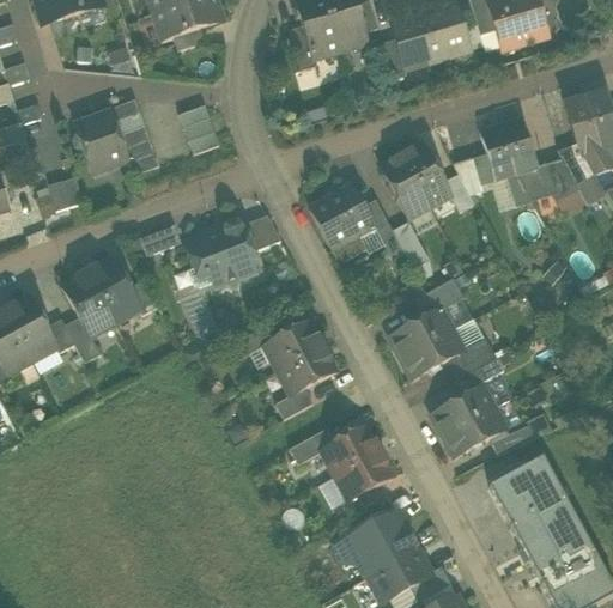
[(35,0),(42,23),(79,12),(84,11),(82,4),(93,0),(97,0),(99,6),(102,5),(101,0),(35,0)]
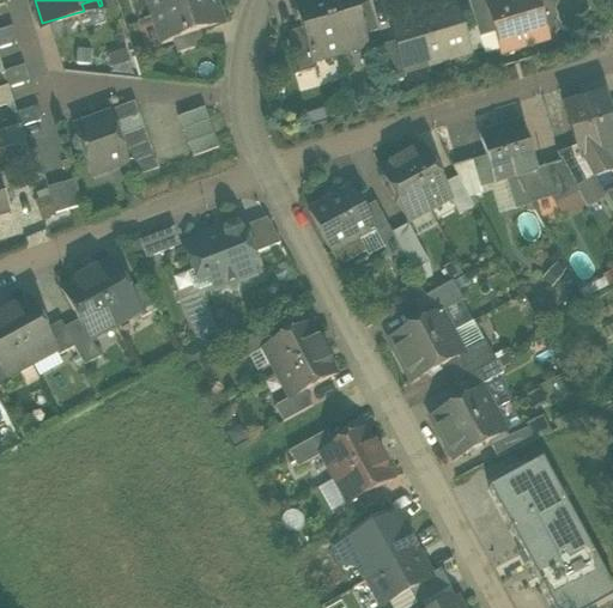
[(82,4),(84,11),(99,6),(97,0),(93,0),(82,4)]
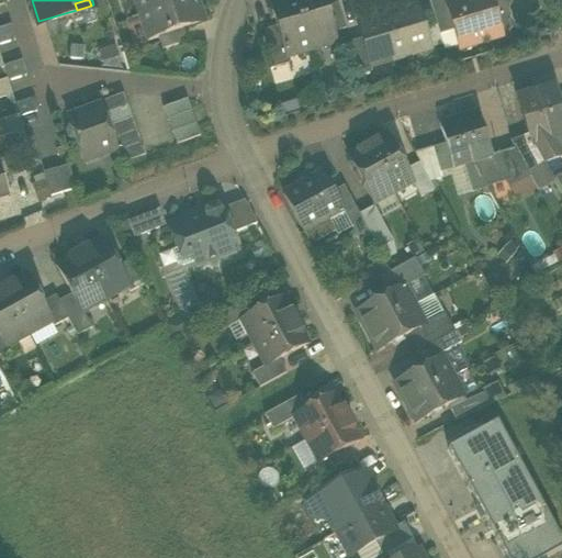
[(136,0),(141,11),(179,0),(136,0)]
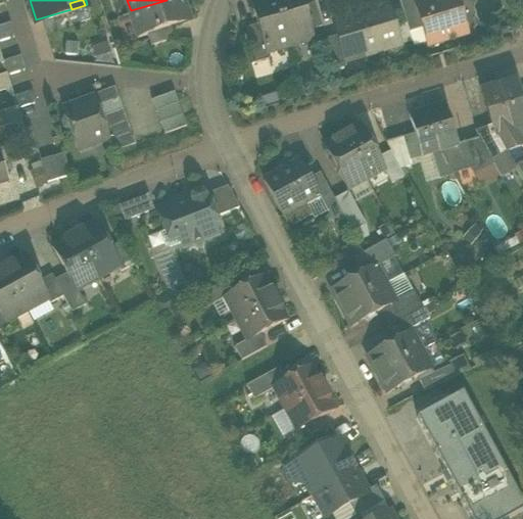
[(177,8),(175,0),(167,0),(131,10),(138,34),(147,31),(171,24),(190,17),(186,5),(177,8)]
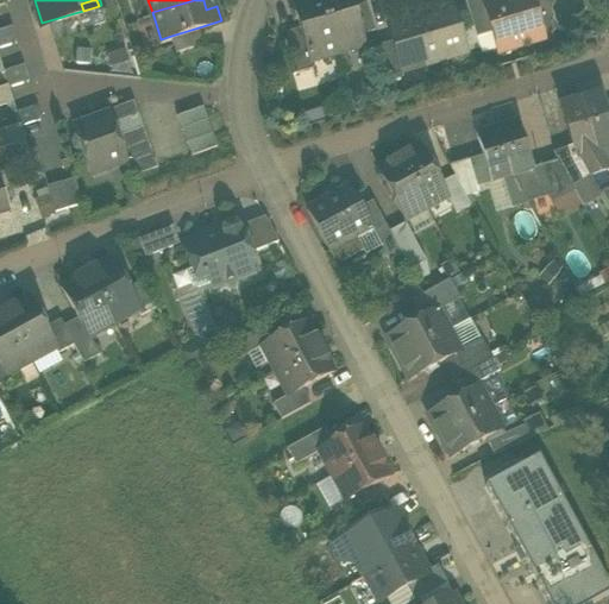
[(217,6),(214,0),(203,0),(206,10),(217,6)]
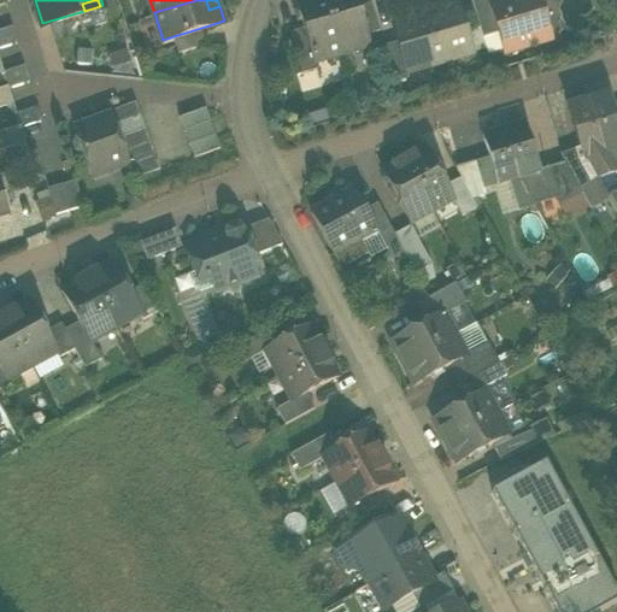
[(315,59),(341,52),(327,1),(313,5),(311,0),(297,0),(304,25),(313,59),(315,59)]
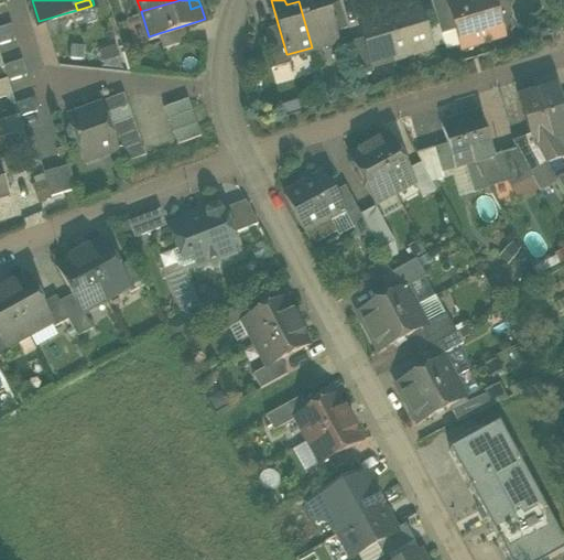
[(302,0),(299,1),(312,47),(337,40),(335,29),(327,3),(326,0),(302,0)]
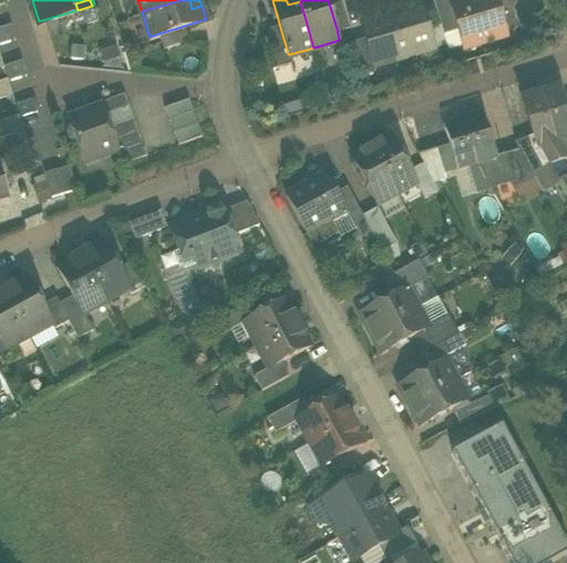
[(329,3),(337,29),(349,26),(341,0),(329,3)]
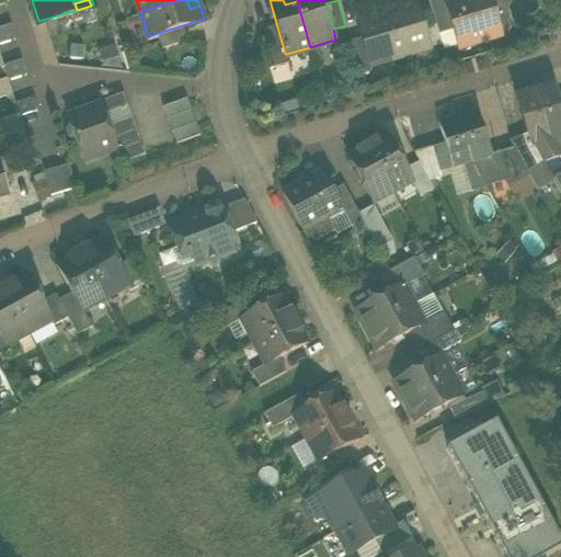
[(428,0),(438,31),(453,26),(446,3),(445,0),(428,0)]
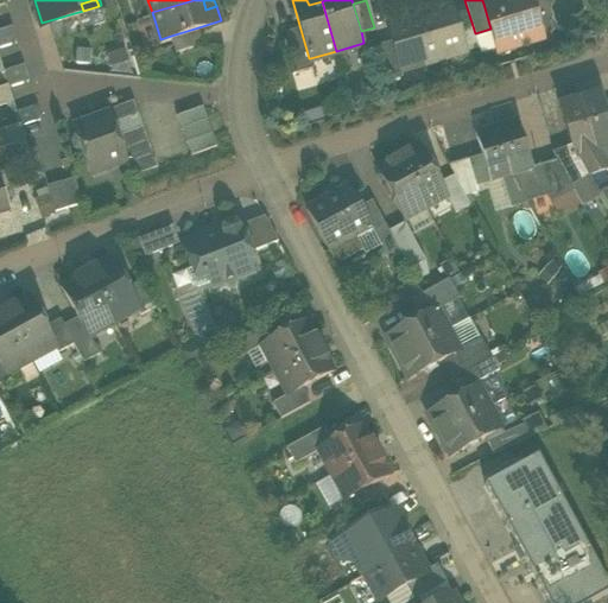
[(496,45),(498,49),(543,35),(531,0),(495,0),(483,4),(491,29),(496,45)]
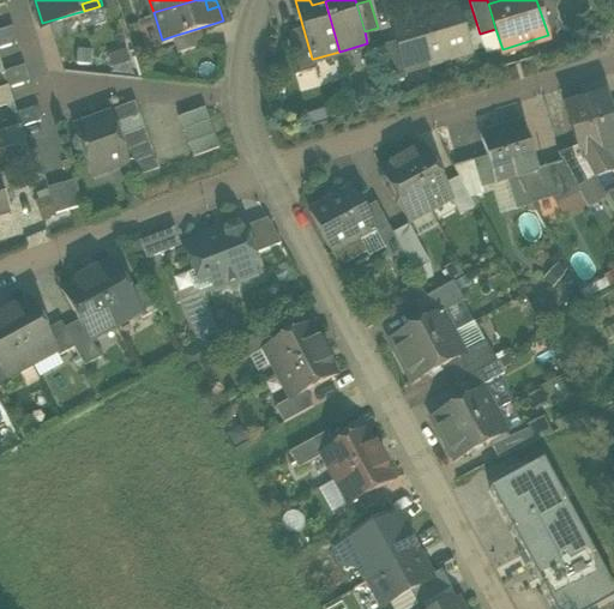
[(416,54),(420,65),(469,50),(455,2),(391,23),(396,38),(402,59),(416,54)]
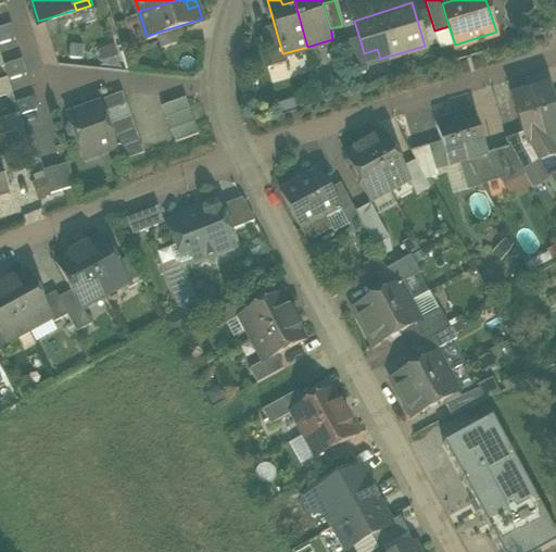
[(76,10),(72,11),(75,23),(96,16),(92,4),(90,5),(76,10)]
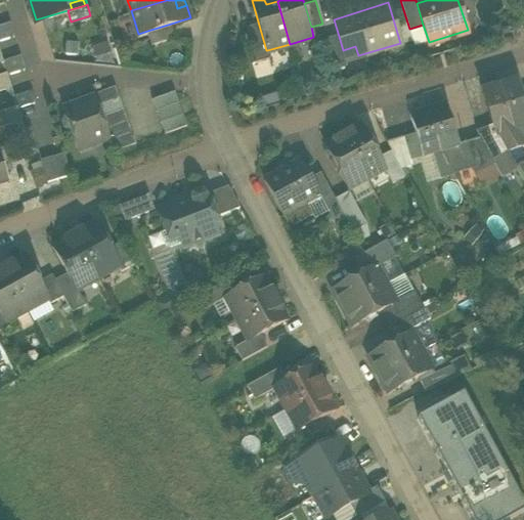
[(0,22),(0,37),(14,33),(10,19),(0,22)]
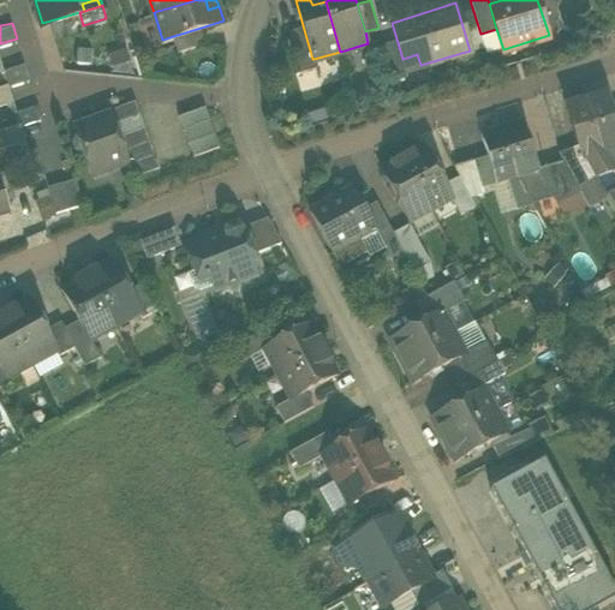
[(288,29),(300,70),(316,66),(314,59),(312,59),(303,25),(288,29)]
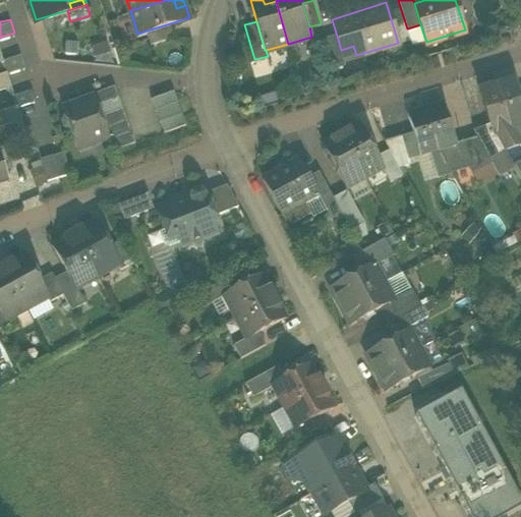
[(147,31),(151,43),(174,36),(170,23),(147,31)]
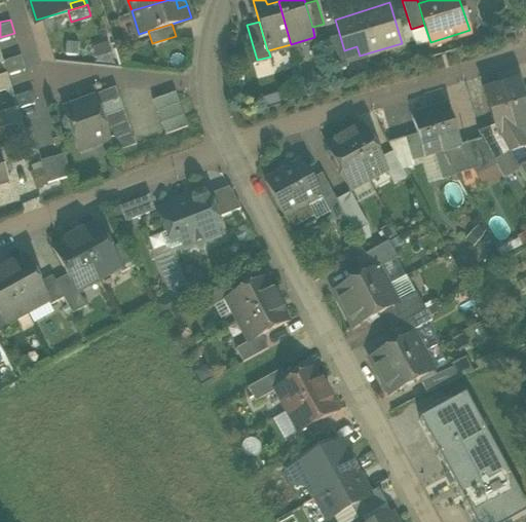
[(429,39),(424,25),(411,29),(415,43),(429,39)]
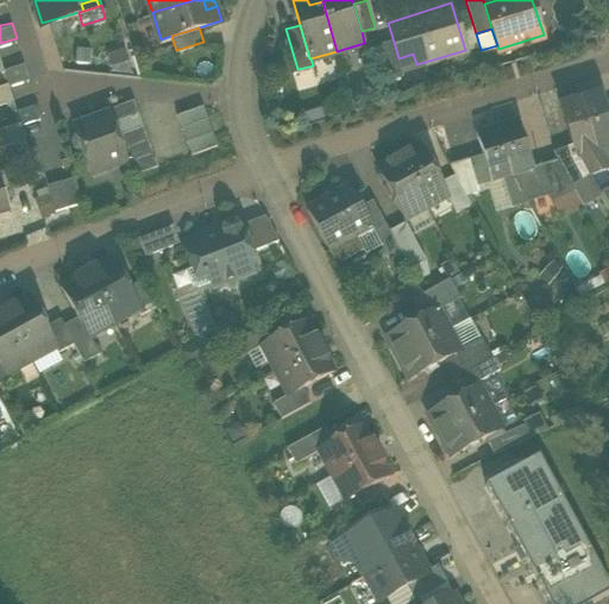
[(380,42),(389,73),(402,69),(399,58),(393,38),(380,42)]
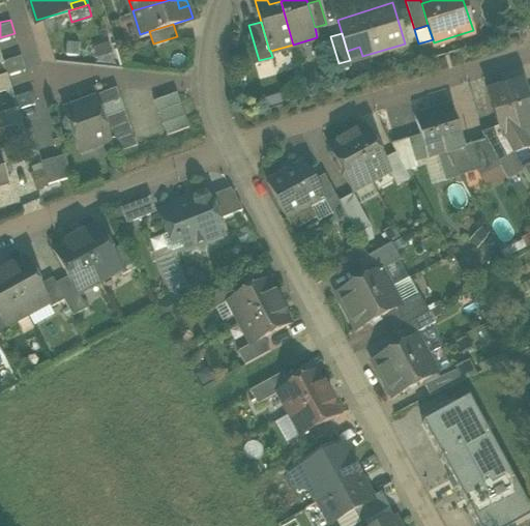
[(350,60),(362,56),(359,47),(347,51),(350,60)]
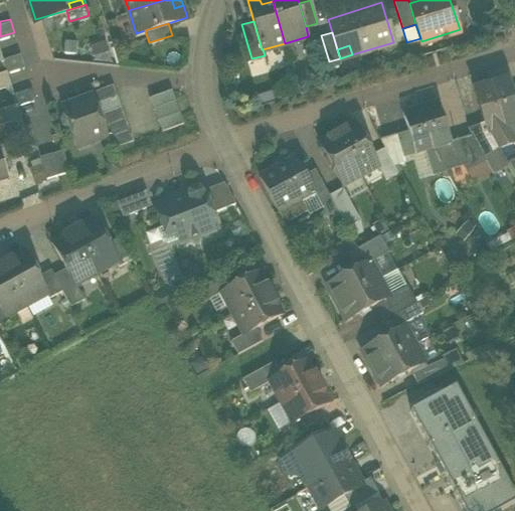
[(6,70),(6,71),(24,65),(20,51),(1,57),(6,70)]
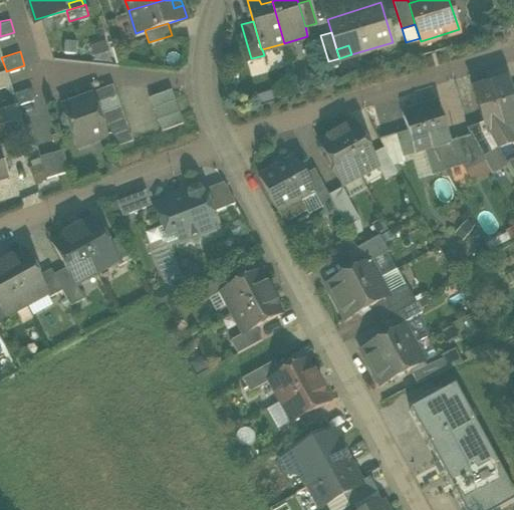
[(0,72),(0,86),(10,83),(6,71),(6,70),(0,72)]
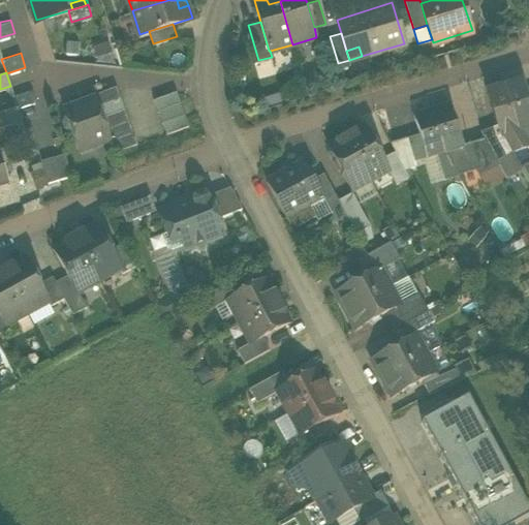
[(518,127),(528,146),(528,148),(528,97),(523,79),(504,84),(518,127)]
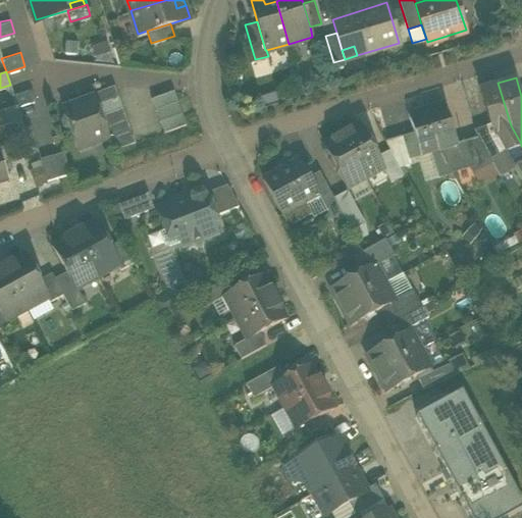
[(493,132),(496,132),(511,125),(498,83),(480,89),(489,121),(493,132)]
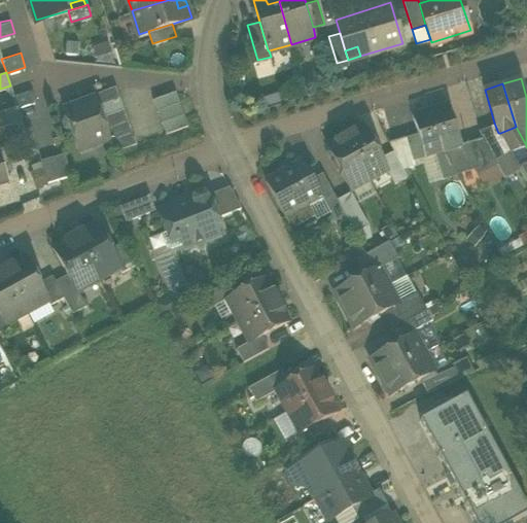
[(94,93),(114,150),(137,142),(115,84),(94,93)]
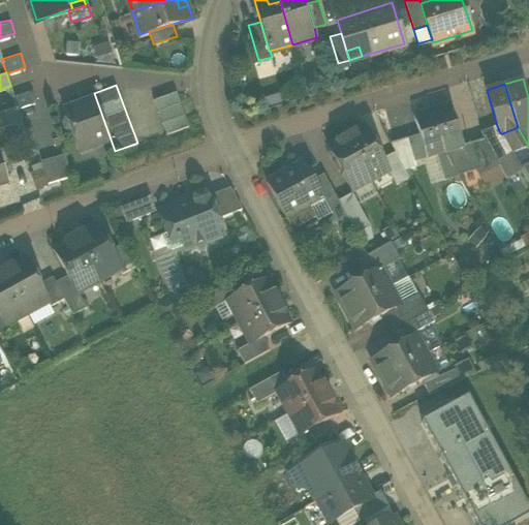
[(153,98),(165,133),(188,125),(176,90),(153,98)]
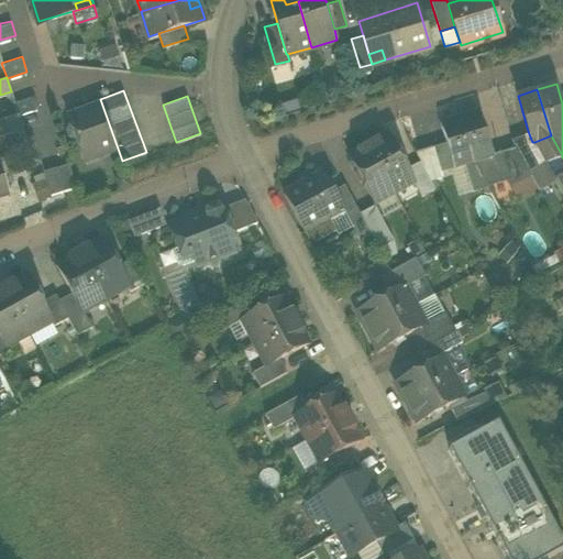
[(76,136),(84,159),(117,146),(101,103),(68,116),(70,123),(68,124),(66,129),(68,135),(74,138),(76,136)]
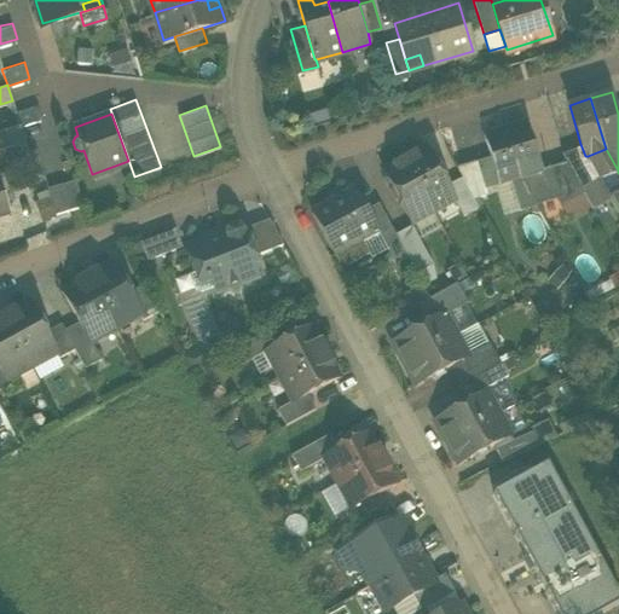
[(505,125),(505,126),(520,175),(542,169),(526,119),(505,125)]
